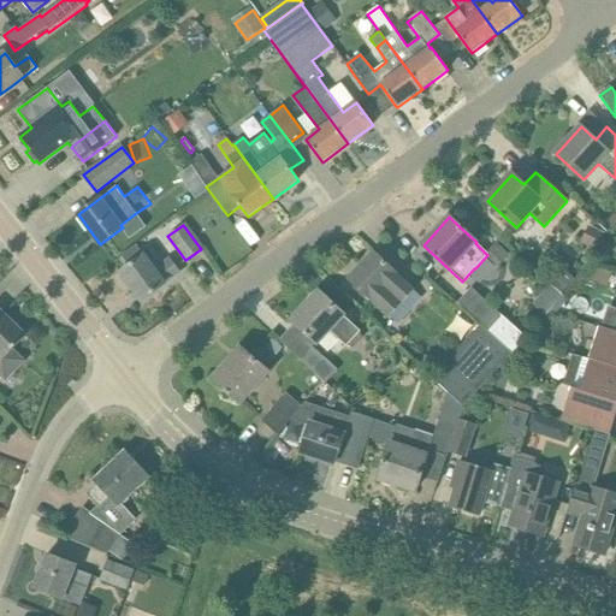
[(179,272),(175,266),(170,260),(155,271),(136,244),(122,256),(129,266),(120,272),(142,301),(165,284),(179,272)]
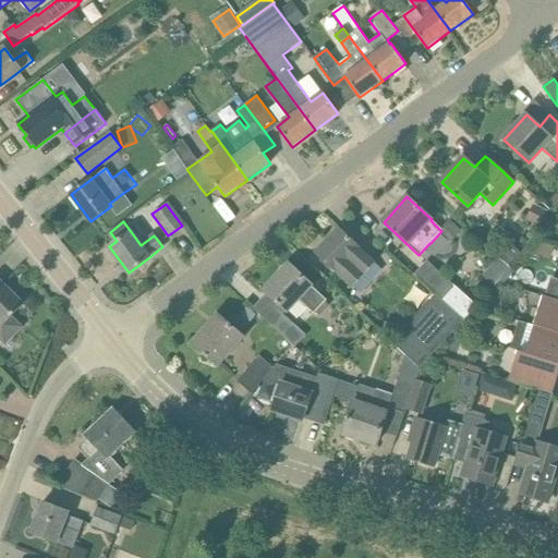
[(361,247),(354,242),(339,228),(315,253),(353,288),(363,275),(375,263),(360,249),(361,247)]
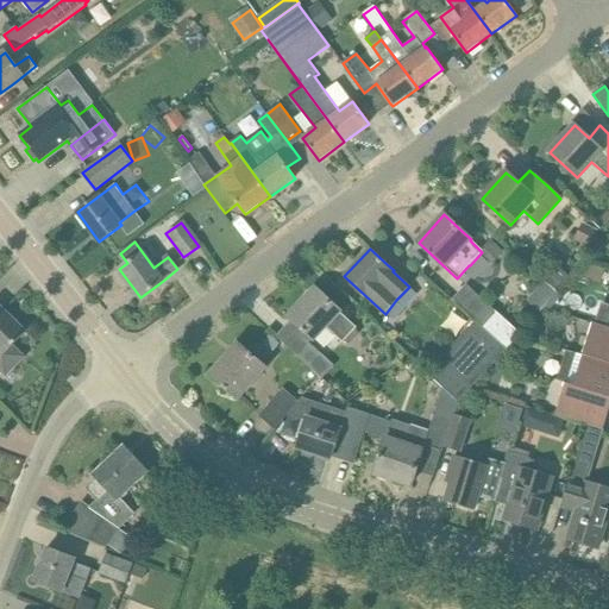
[(542,272),(527,301),(541,308),(556,280),(542,272)]
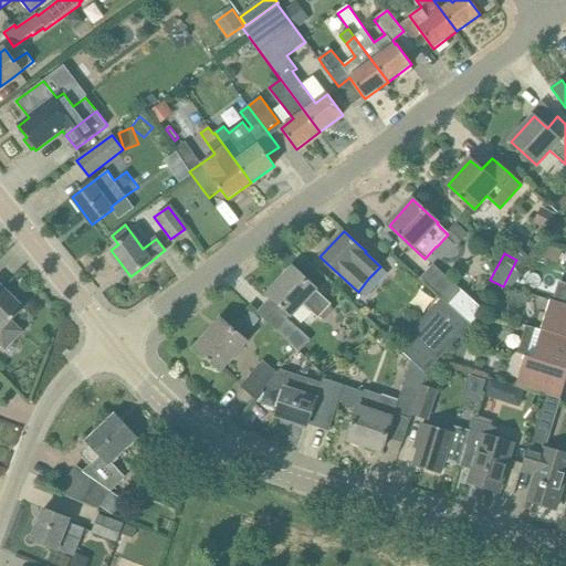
[(484,312),(433,264),(421,280),(420,280),(470,324),(478,317),(484,312)]
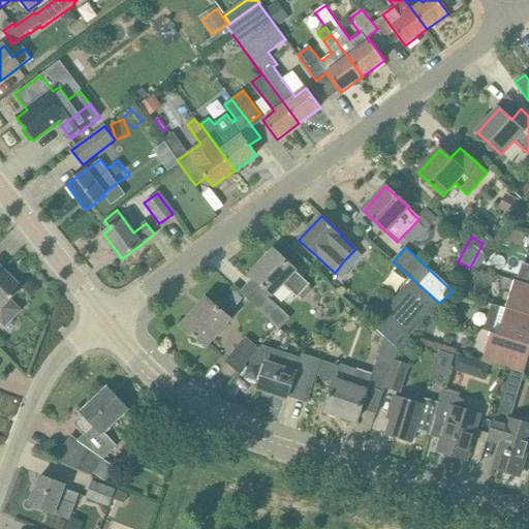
[(309,284),(289,265),(274,251),(251,275),(272,294),(281,284),(296,299),(298,297),(298,298),(304,300),(312,289),(309,284)]
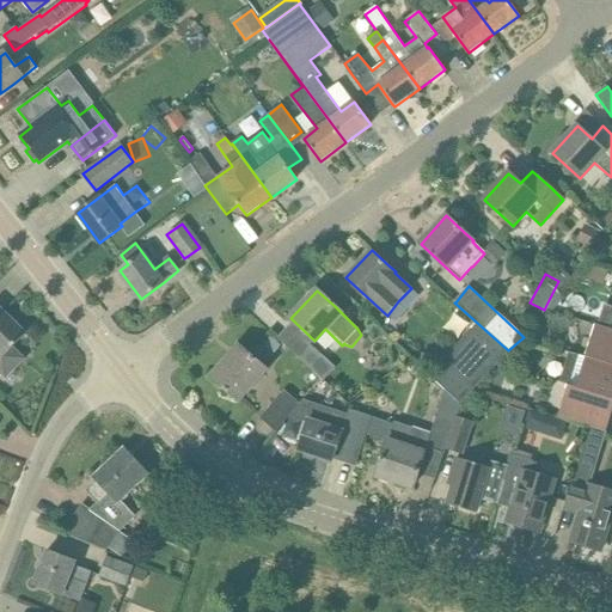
[(611,306),(605,305),(598,325),(611,329),(611,306)]
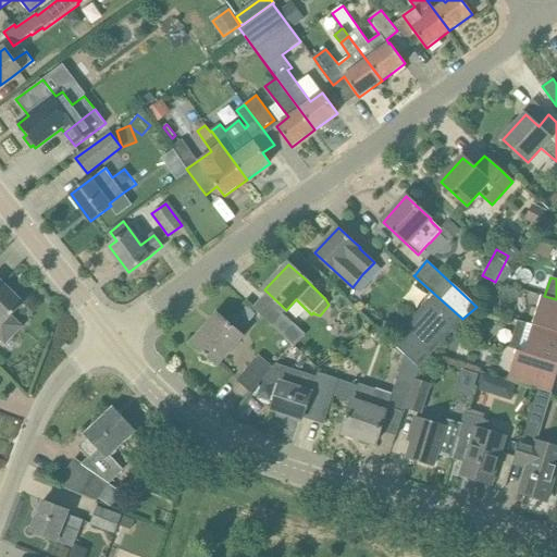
[(0,330),(9,338),(4,343),(5,344),(23,326),(12,316),(23,304),(0,281),(0,330)]
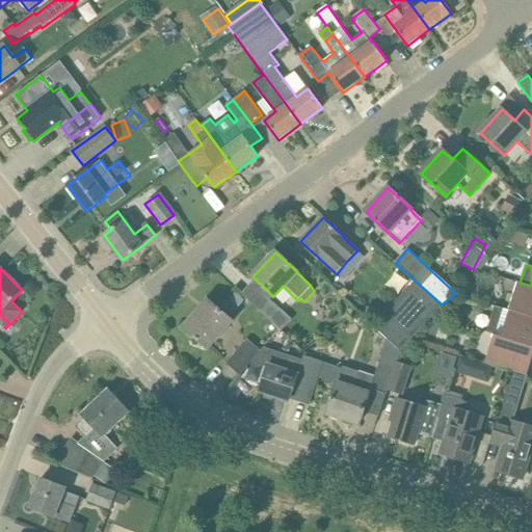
[(442,304),(414,281),(374,326),(400,351),(442,304)]
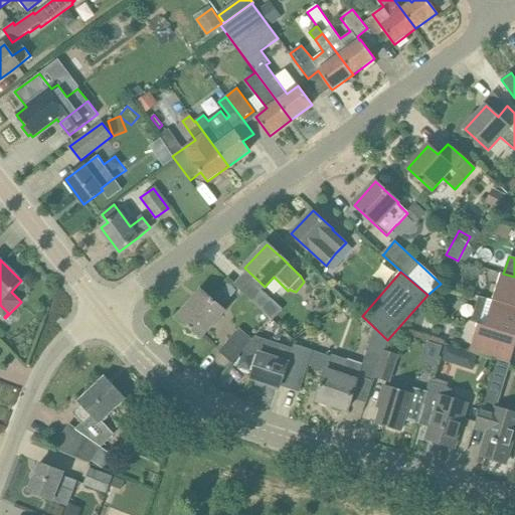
[(514,277),(503,274),(501,273),(492,301),(514,308),(514,277)]
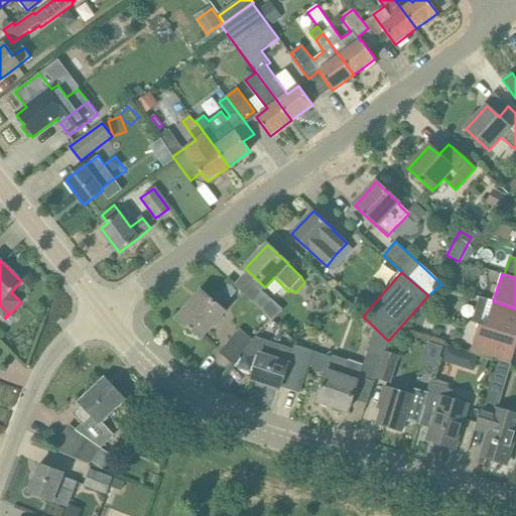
[(283,310),(250,279),(240,290),(273,320),(283,310)]
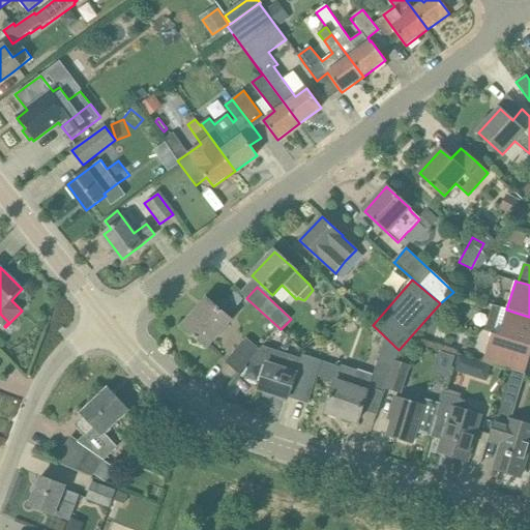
[(207,346),(219,330),(237,308),(225,298),(216,307),(208,300),(199,312),(198,311),(183,326),(195,335),(193,337),(197,340),(198,339),(207,346)]
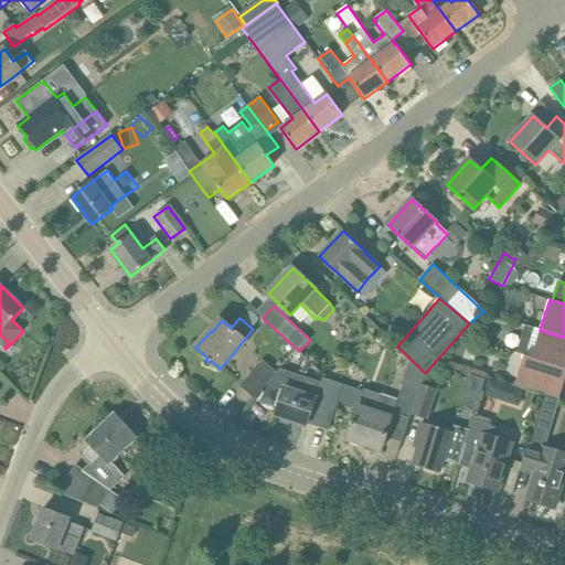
[(564,338),(540,330),(525,326),(516,353),(524,355),(531,358),(564,369),(564,338)]
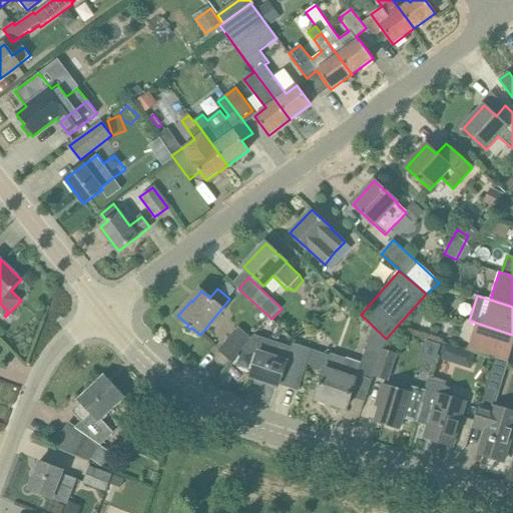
[(512,335),(482,326),(482,325),(476,323),(468,350),(508,362),(512,345),(512,335)]
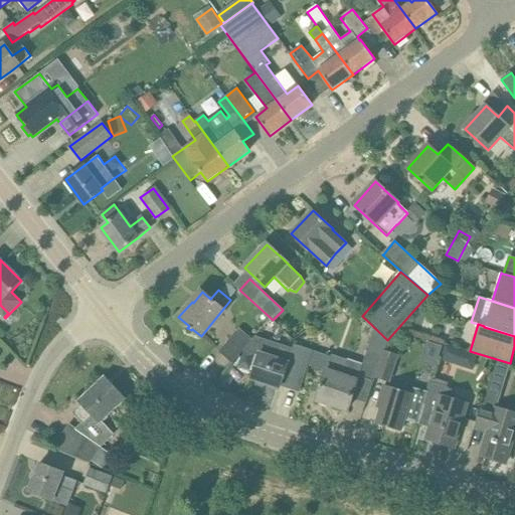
[(245,350),(253,340),(239,329),(219,353),(233,365),(245,350)]
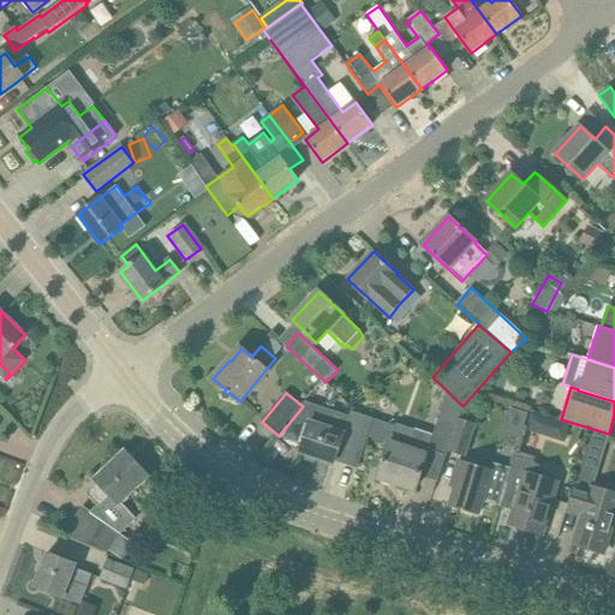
[(463,406),(447,393),(428,455),(445,460),(458,419),(460,419),(463,406)]
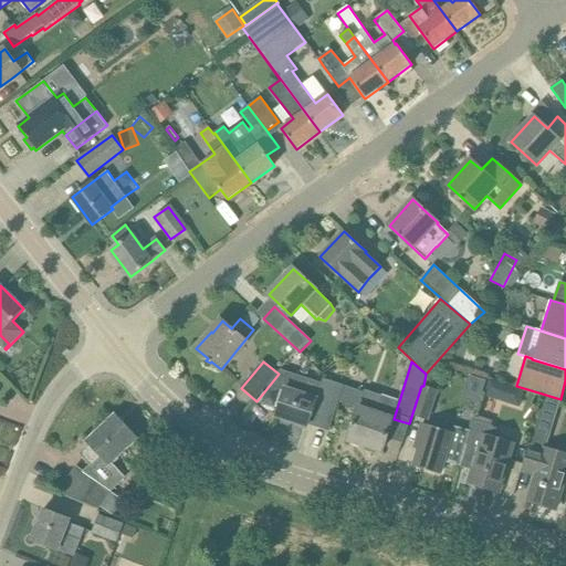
[(321,384),(307,379),(281,370),(279,374),(270,385),(284,389),(275,416),(307,426),(316,399),(321,384)]
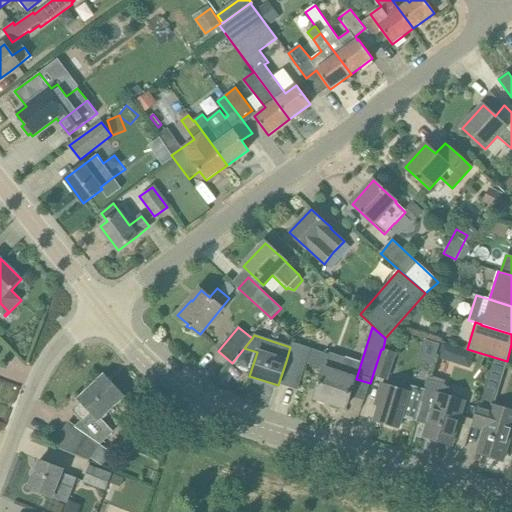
[(442,341),(436,355),(468,368),(473,354),(442,341)]
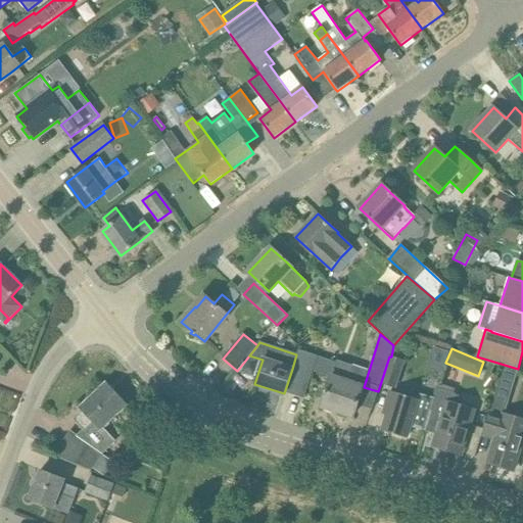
[(313,372),(318,355),(302,351),(295,376),(311,380),(313,372)]
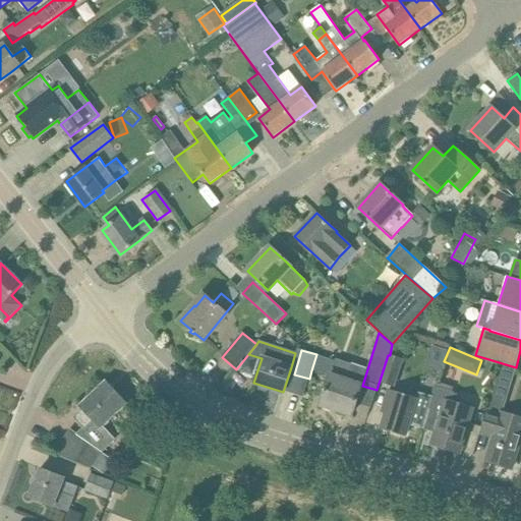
[(336,360),(316,354),(311,370),(330,375),(321,404),(336,409),(338,413),(345,416),(349,414),(352,415),(361,386),(362,386),(367,369),(351,364),(351,365),(336,360)]
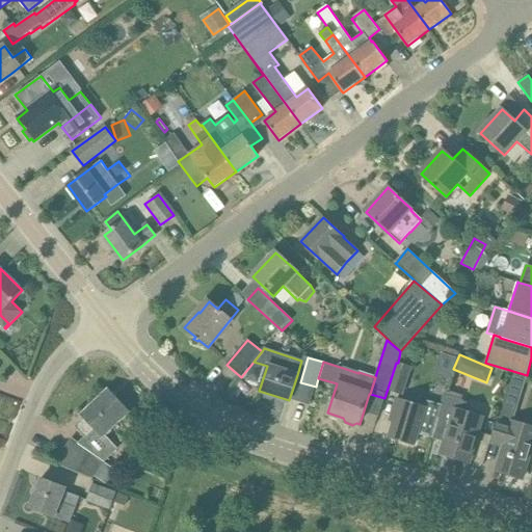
[(409,367),(398,363),(396,363),(384,398),(386,399),(389,392),(400,396),(409,367)]
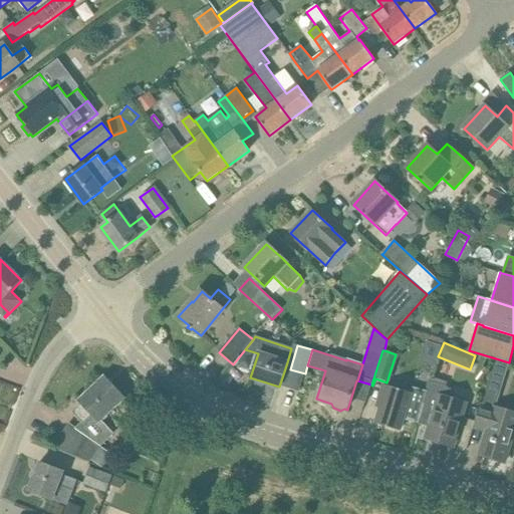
[(123,398),(104,377),(79,402),(81,404),(72,412),(82,423),(91,415),(98,421),(123,398)]
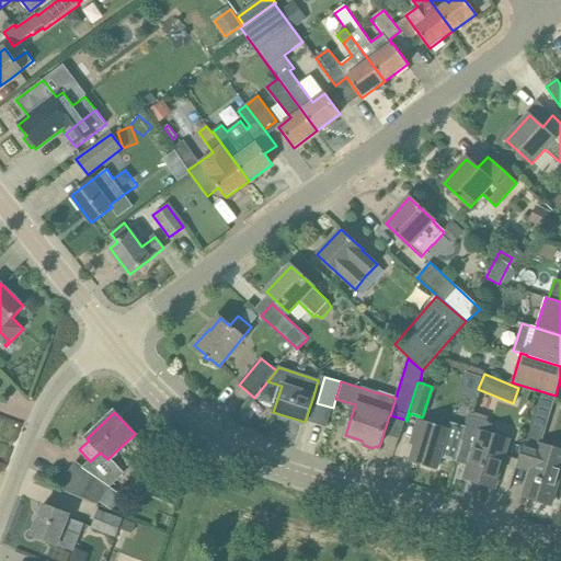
[(488,422),(470,416),(467,427),(456,461),(469,466),(465,478),(494,488),(510,439),(485,432),(488,422)]
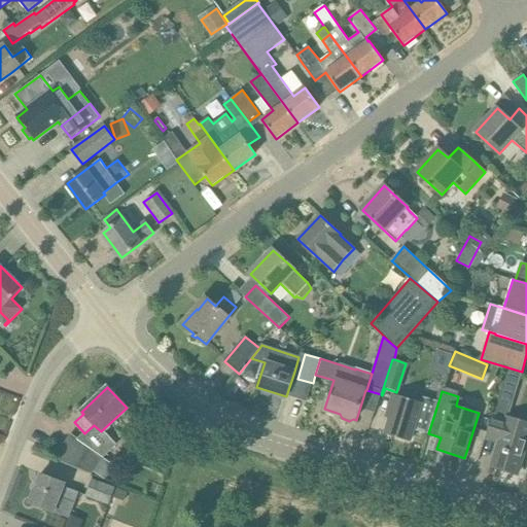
[(421,403),(393,395),(387,417),(390,418),(385,433),(410,442),(414,429),(428,433),(438,401),(423,396),(421,403)]
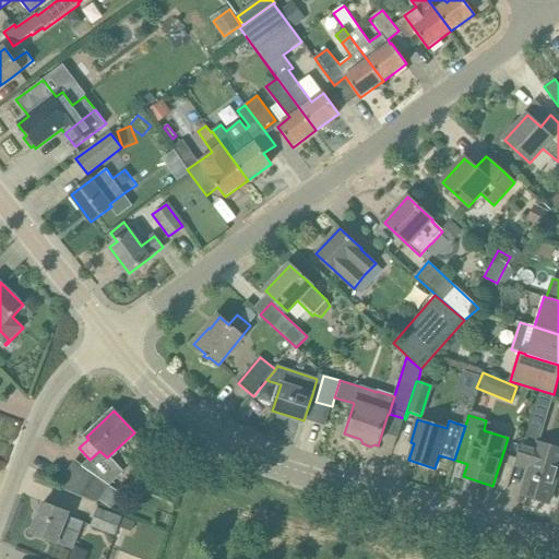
[(558,470),(558,449),(544,444),(537,442),(536,447),(522,441),(515,464),(530,468),(522,495),(549,503),(558,470)]
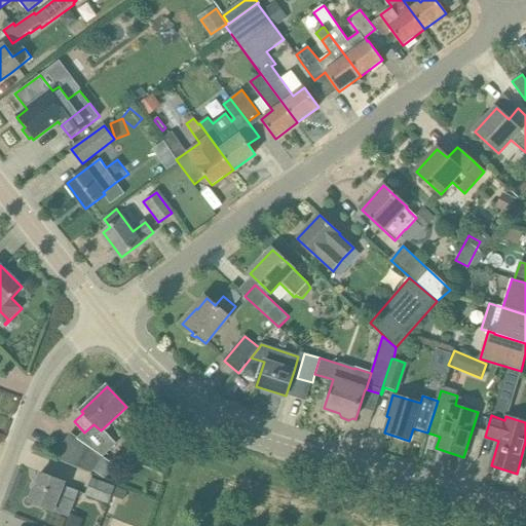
[(91,473),(103,456),(71,434),(61,447),(63,449),(58,459),(91,473)]
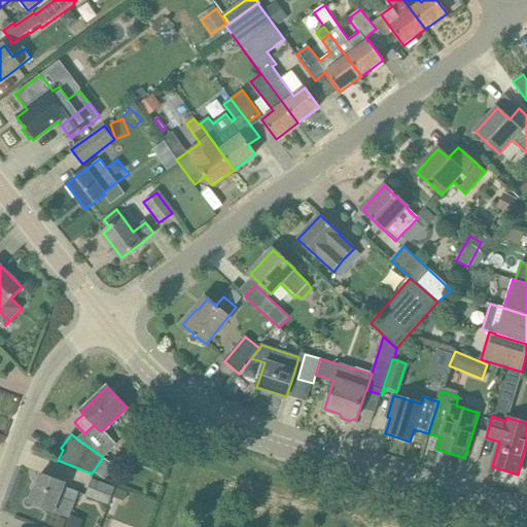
[(65,483),(60,482),(40,473),(29,503),(69,519),(79,493),(64,487),(65,483)]
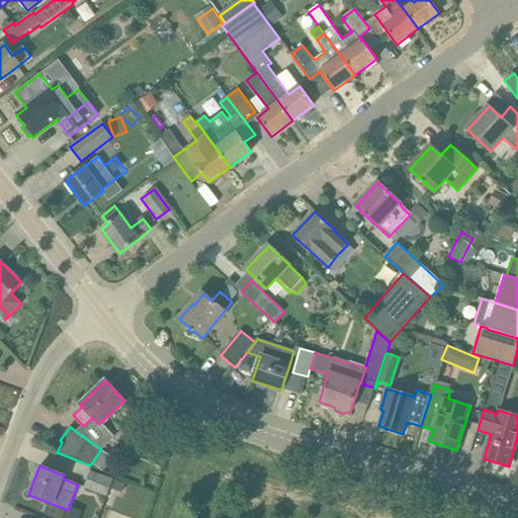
[(90,471),(84,488),(107,496),(109,489),(122,493),(125,484),(90,471)]
